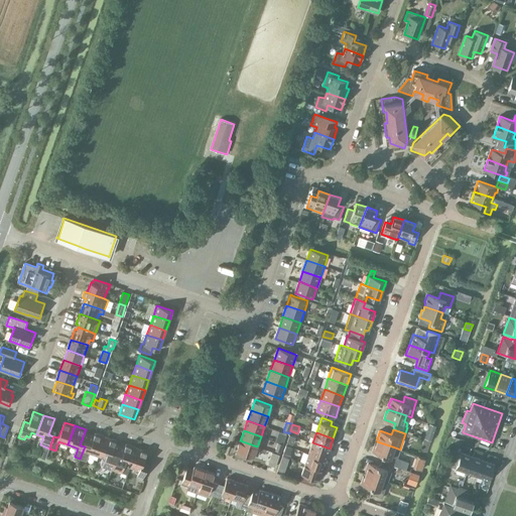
[(80,459),(87,462),(90,453),(99,456),(106,436),(95,433),(90,448),(85,446),(80,459)]
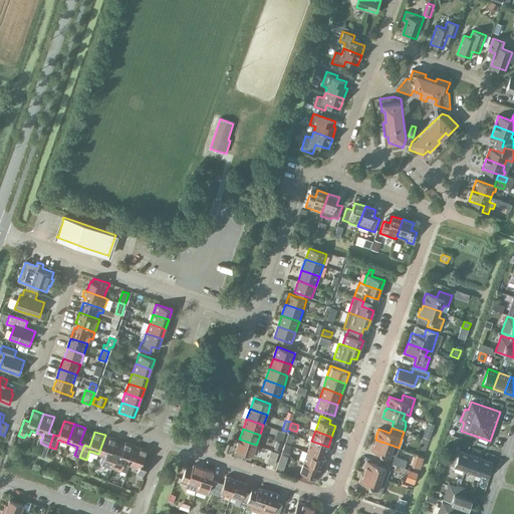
[(105,466),(110,468),(114,456),(110,455),(116,439),(105,435),(98,454),(104,456),(103,461),(106,462),(105,466)]
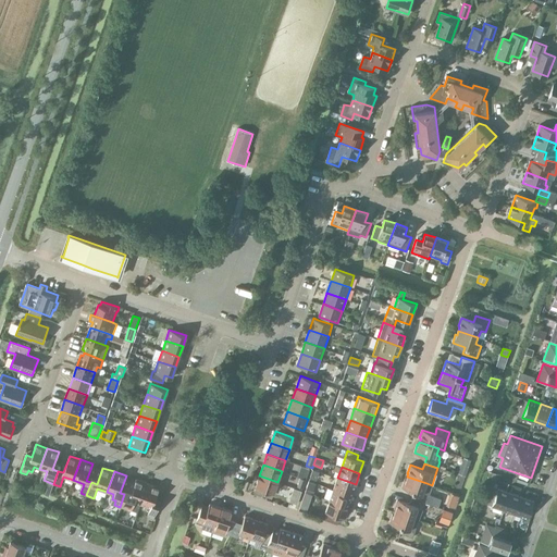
[(256,487),(273,494),(277,482),(259,475),(256,487)]
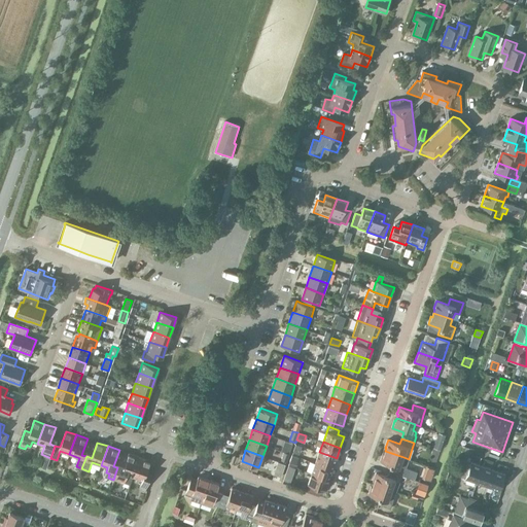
[(383,454),(380,461),(392,465),(390,471),(402,476),(415,480),(417,471),(406,468),(407,465),(406,465),(409,459),(403,457),(385,451),(384,454),(383,454)]
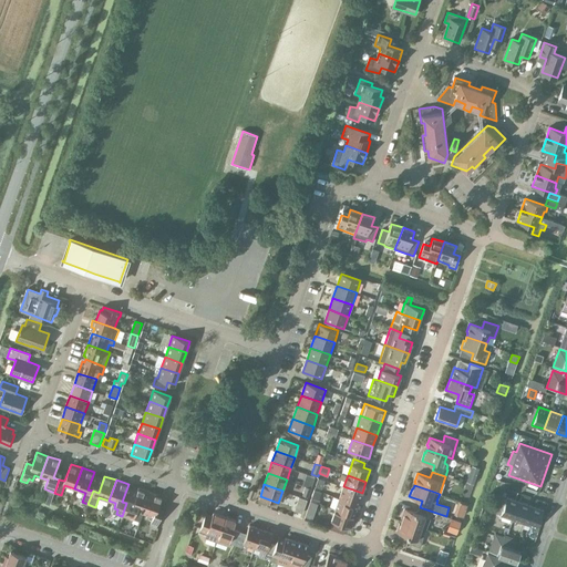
[(302,495),(309,497),(311,488),(306,486),(302,495)]
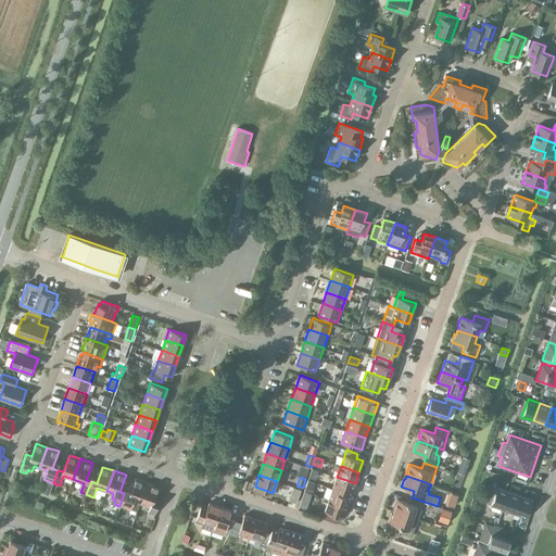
[(332,489),(351,494),(355,483),(337,477),(332,489)]
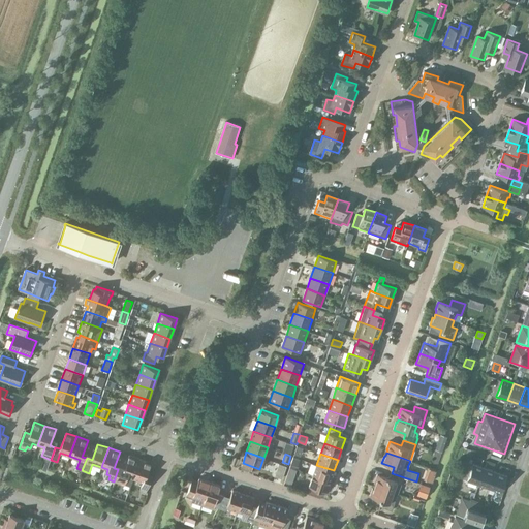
[(133,478),(139,459),(129,455),(124,471),(118,469),(114,481),(121,484),(124,475),(133,478)]
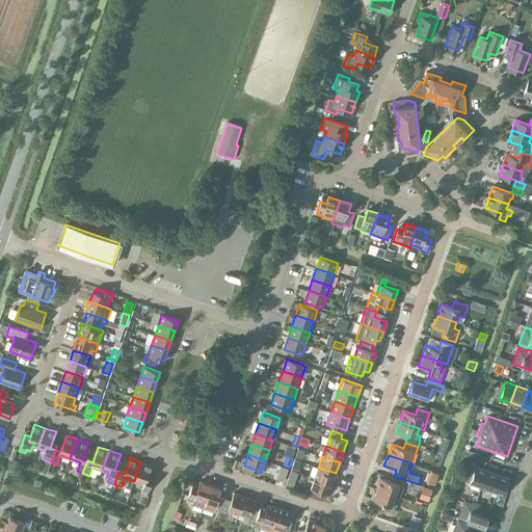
[(292,470),(298,472),(302,461),(295,459),(292,470)]
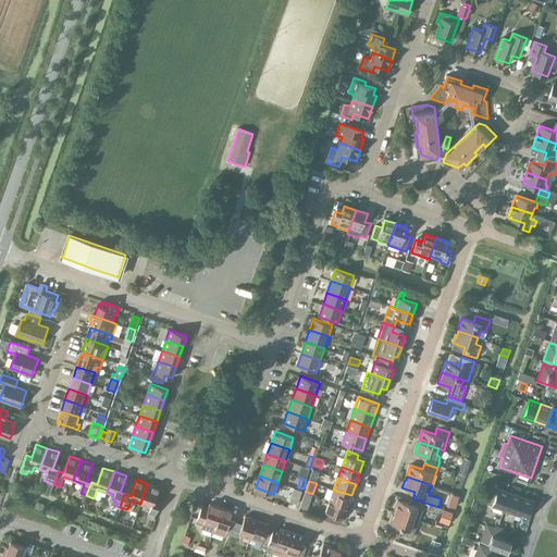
[(148,517),(155,519),(159,506),(162,497),(157,495),(159,487),(147,483),(140,504),(150,507),(148,517)]
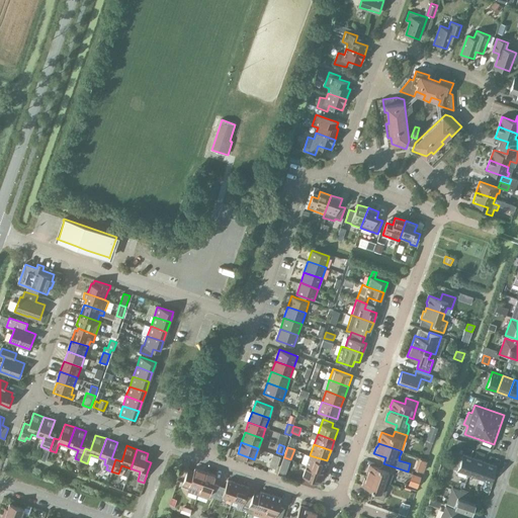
[(269,466),(276,468),(280,456),(273,454),(269,466)]
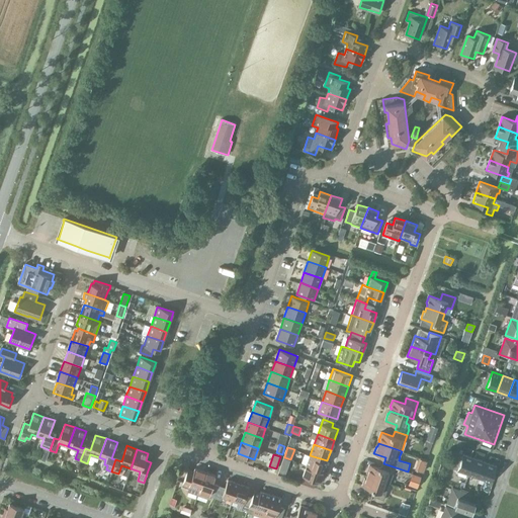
[(457,470),(468,475),(475,458),(462,454),(461,459),(459,464),(457,469),(457,470)]
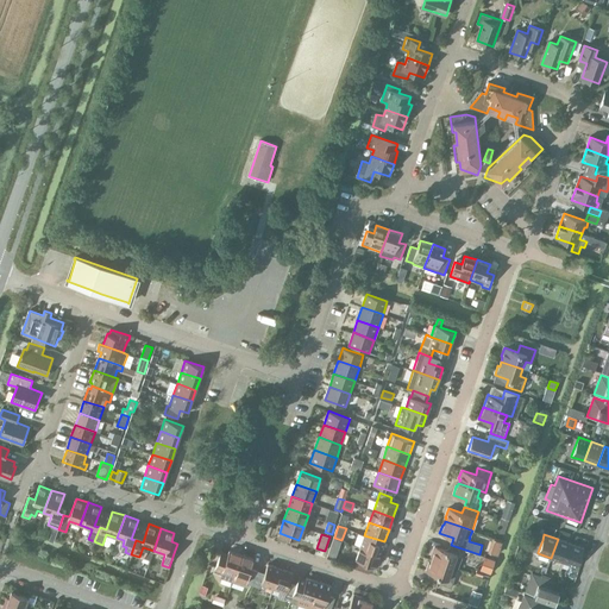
[(360,547),(381,554),(384,541),(364,535),(360,547)]
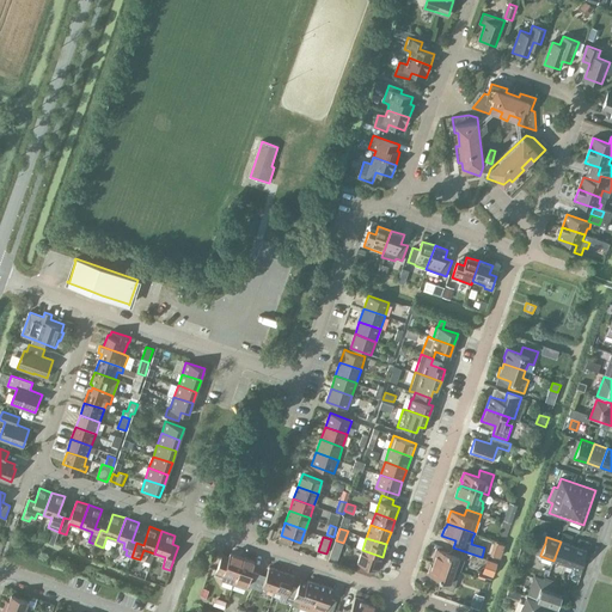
[(332,549),(341,551),(343,543),(336,540),(332,549)]
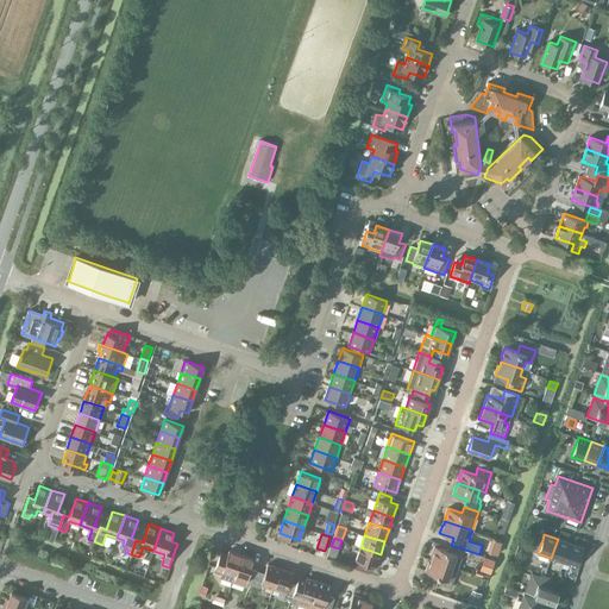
[(570,544),(569,542),(558,539),(551,558),(564,562),(570,544)]
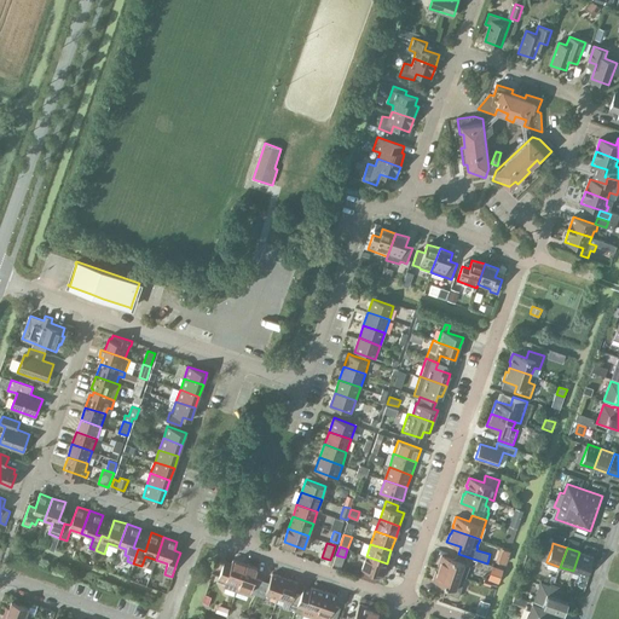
[(573,571),(586,576),(593,557),(579,553),(573,571)]
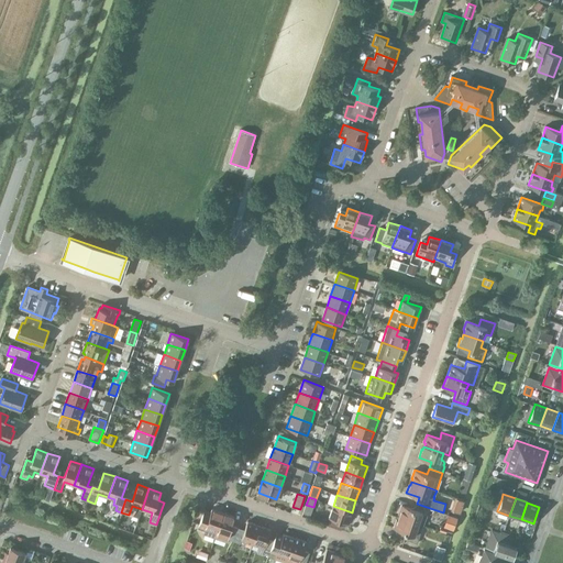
[(401,505),(399,514),(400,514),(399,517),(419,523),(423,526),(428,515),(430,508),(417,504),(415,509),(401,505)]
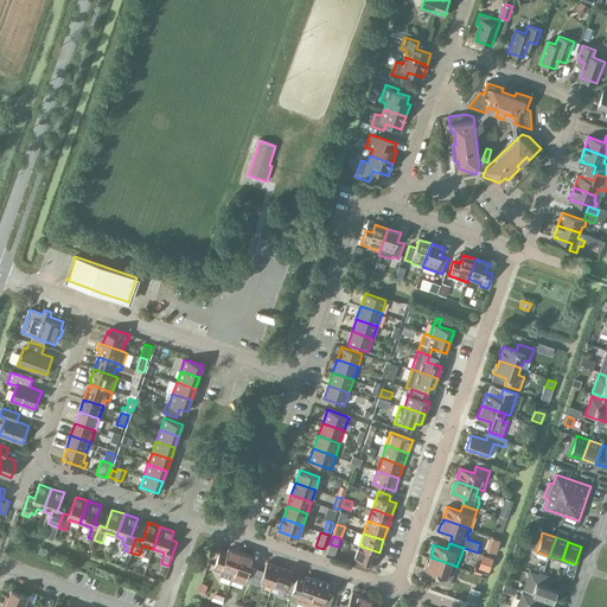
[(355,557),(375,564),(379,553),(359,545),(355,557)]
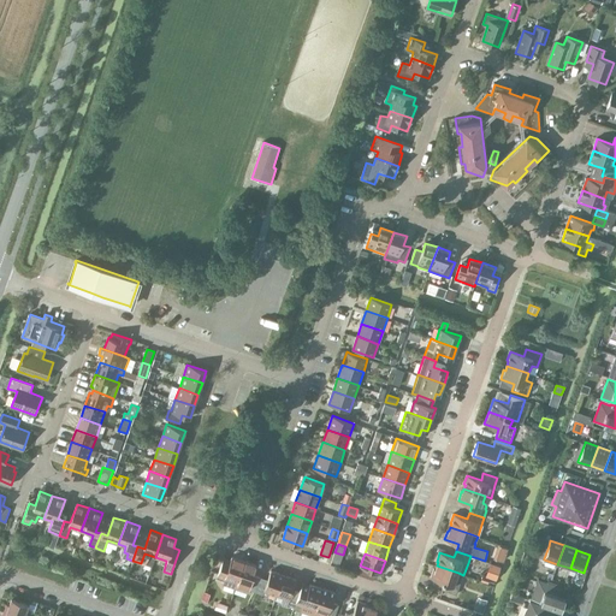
[(223,585),(235,588),(244,561),(232,557),(229,566),(223,563),(217,578),(224,580),(223,585)]
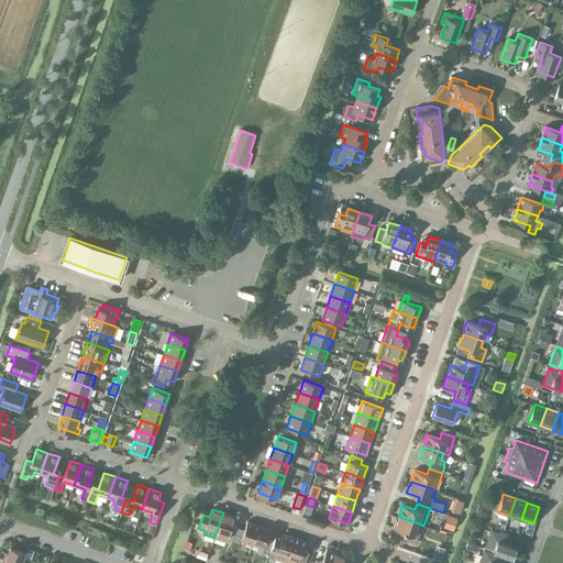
[(232,526),(235,517),(223,512),(214,538),(227,542),(228,539),(234,541),(239,528),(232,526)]
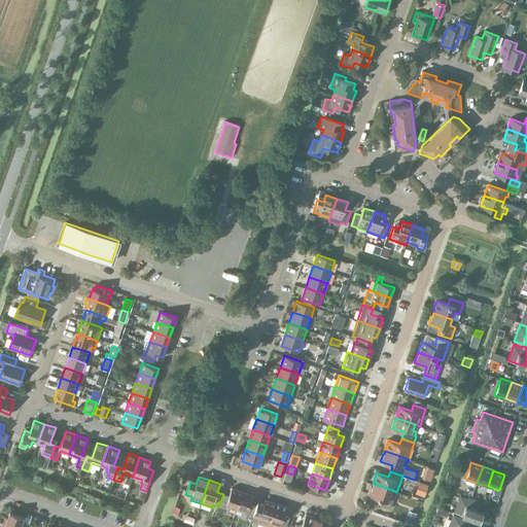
[(372,487),(369,494),(381,498),(379,504),(391,508),(393,502),(396,492),(392,490),(374,484),(373,487),(372,487)]
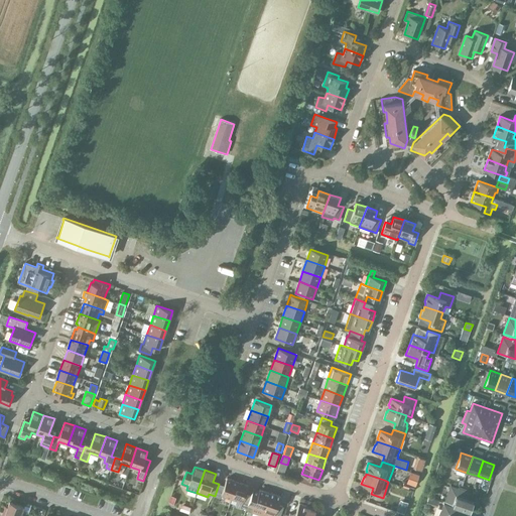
[(219,484),(215,496),(221,498),(222,495),(232,499),(238,482),(227,478),(225,486),(219,484)]
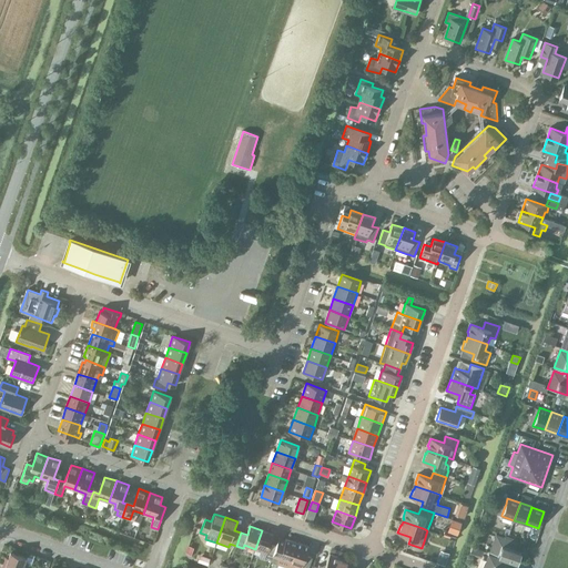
[(259,557),(264,559),(265,556),(272,558),(276,545),(271,543),(273,534),(262,530),(255,549),(261,551),(259,557)]
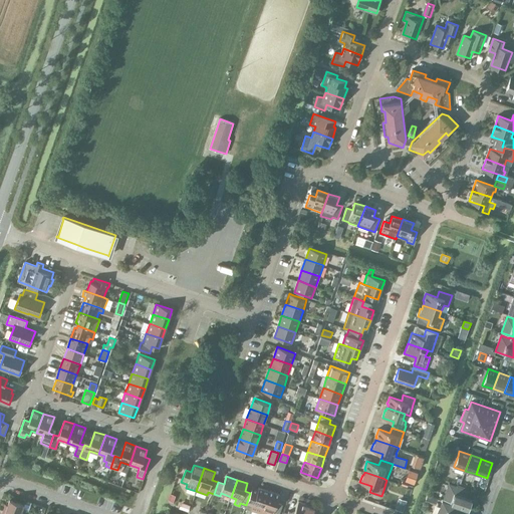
[(465,497),(469,488),(457,484),(457,486),(449,483),(443,499),(468,508),(472,499),(465,497)]
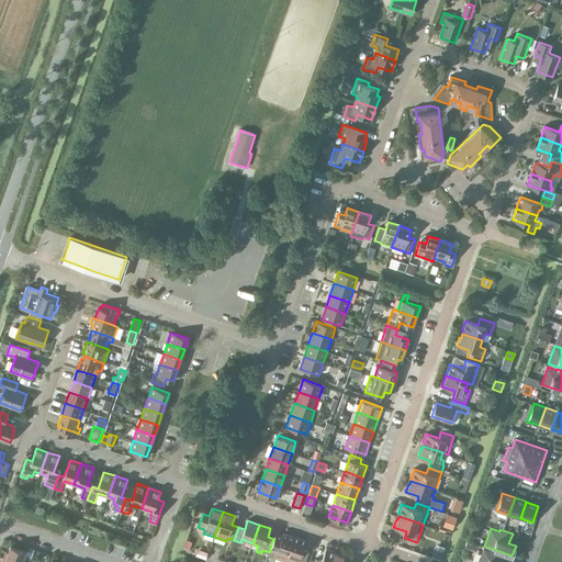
[(274,558),(285,561),(287,561),(294,537),(283,534),(280,541),(273,539),(269,552),(276,554),(274,558)]
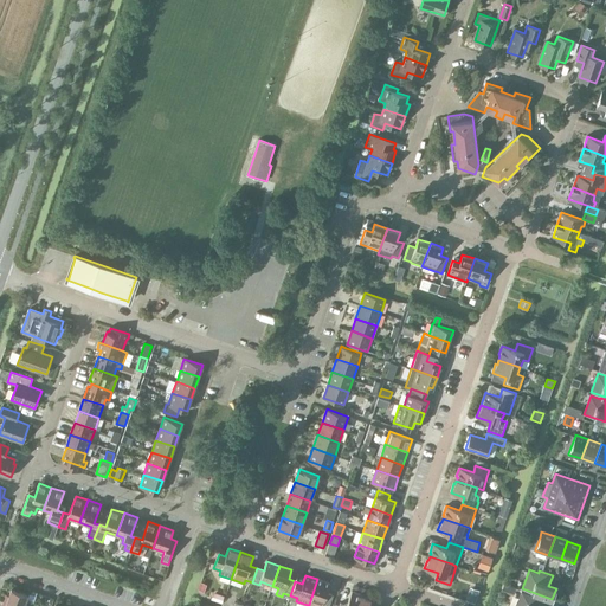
[(309,605),(310,605),(329,605),(334,595),(327,593),(330,584),(317,579),(309,605)]
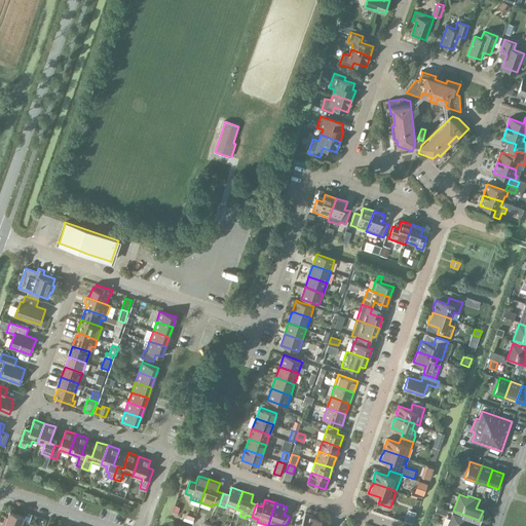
[(4,521),(19,525),(21,525),(25,516),(10,511),(8,517),(5,516),(4,521)]
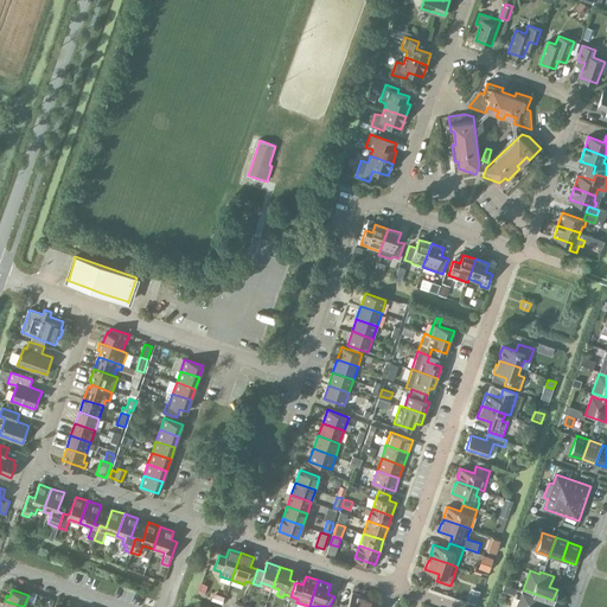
[(340,604),(339,606),(360,606),(364,598),(360,596),(362,595),(352,592),(347,606),(340,604)]
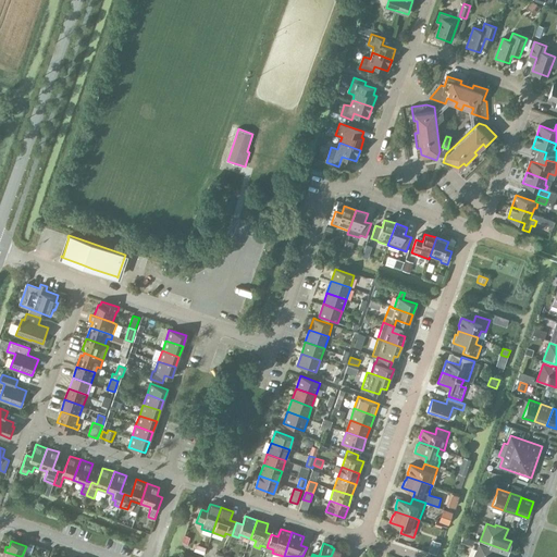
[(474,556),(497,556),(500,551),(487,546),(480,544),(474,556)]
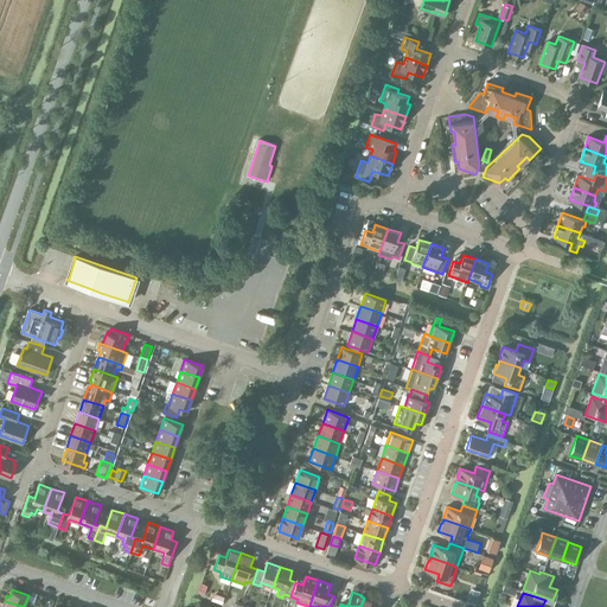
[(211,601),(222,605),(224,598),(213,594),(211,601)]
